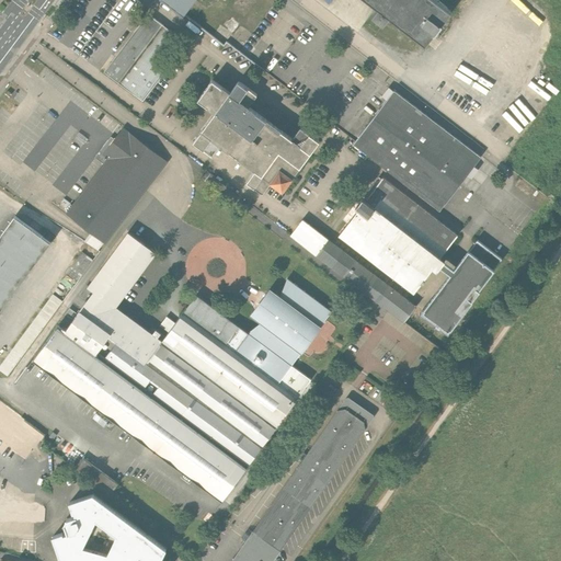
[(163,0),(184,15),(195,0),(163,0)]
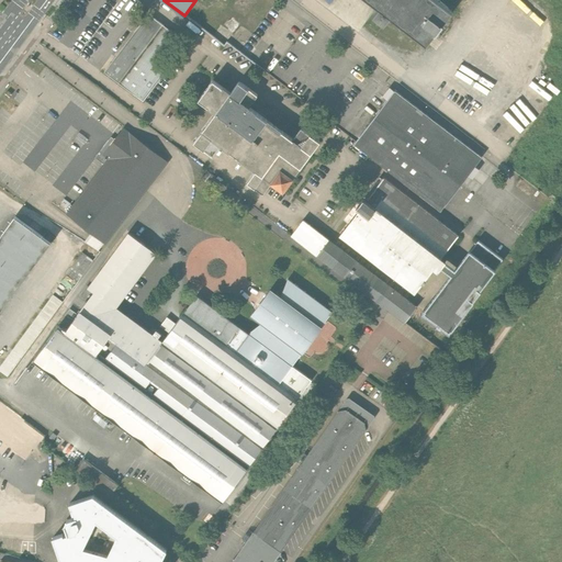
[(453,12),(437,0),(369,0),(381,8),(374,17),(379,21),(384,24),(391,17),(428,45),(453,12)]
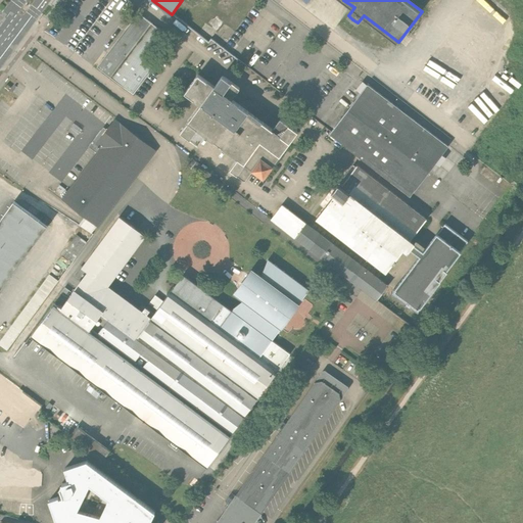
[(139,13),(98,67),(134,95),(152,69),(144,63),(167,35),(139,13)]
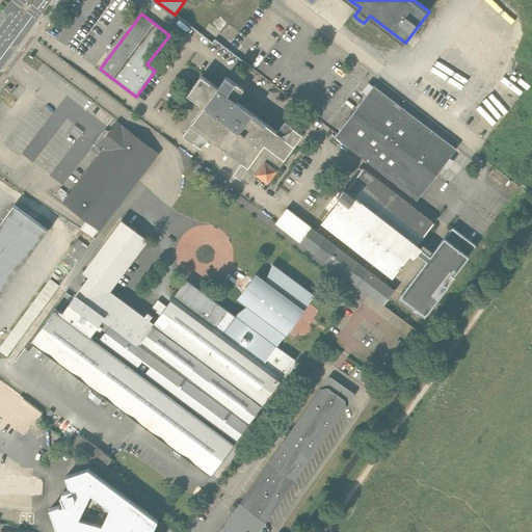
[(202,76),(188,95),(205,107),(189,127),(184,134),(192,141),(193,140),(202,145),(208,137),(238,159),(242,162),(235,173),(242,178),(243,177),(249,182),(258,171),(269,180),(298,140),(303,134),(287,121),(277,133),(235,101),(242,89),(227,78),(219,88),(215,85),(202,76)]
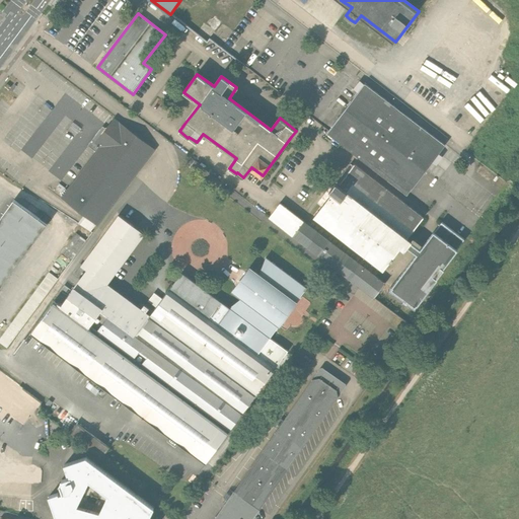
[(328,131),(326,134),(408,195),(446,144),(365,83),(328,131)]
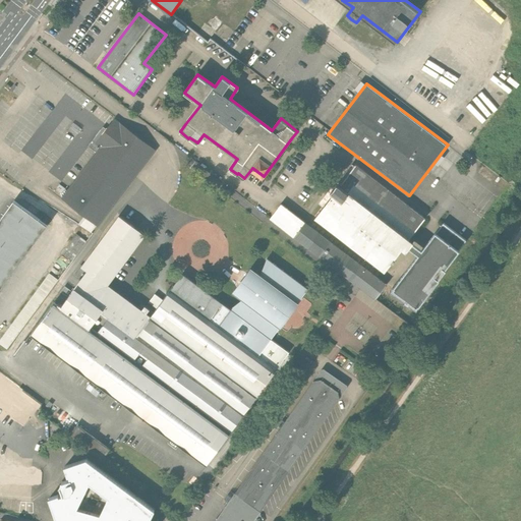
[(97,153),(62,198),(87,217),(79,226),(91,233),(155,150),(114,119),(106,129),(103,127),(99,131),(88,146),(97,153)]
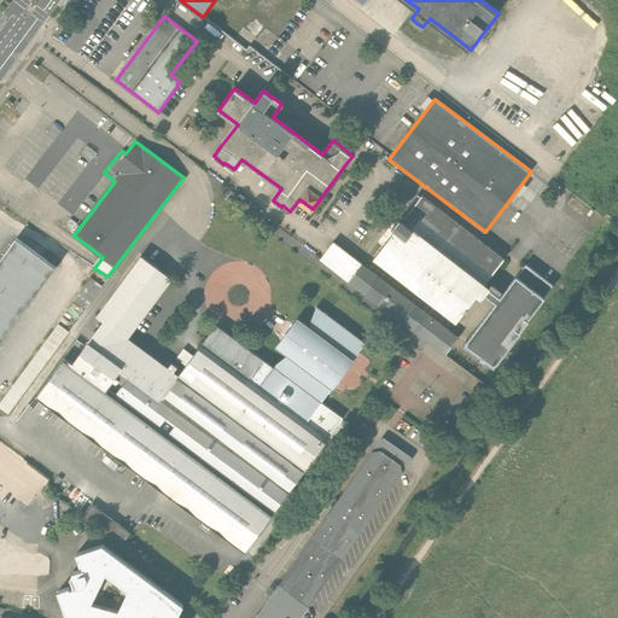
[(503,257),(419,192),(396,222),(390,231),(395,233),(373,261),(456,325),(477,298),(482,302),(487,296),(490,291),(482,285),(503,257)]
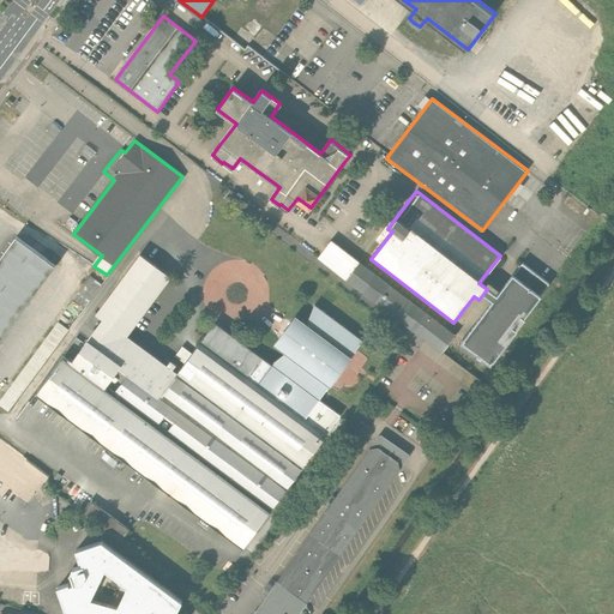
[(0,341),(55,265),(16,236),(0,258),(0,341)]
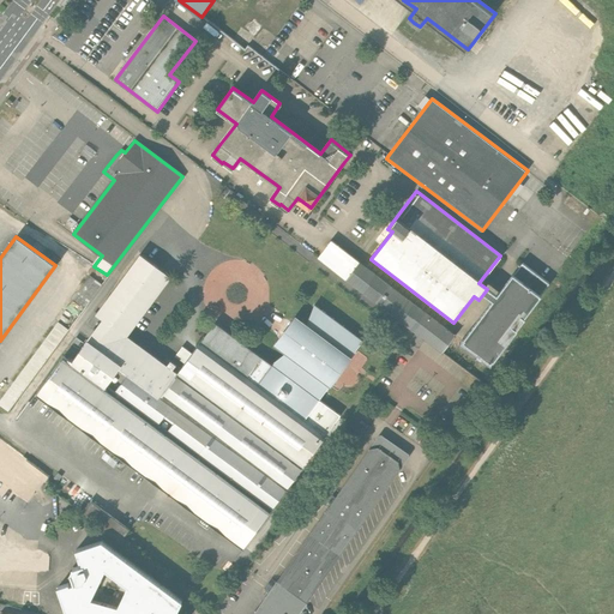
[(331,242),(319,258),(415,332),(481,383),(493,367),(463,344),(331,242)]
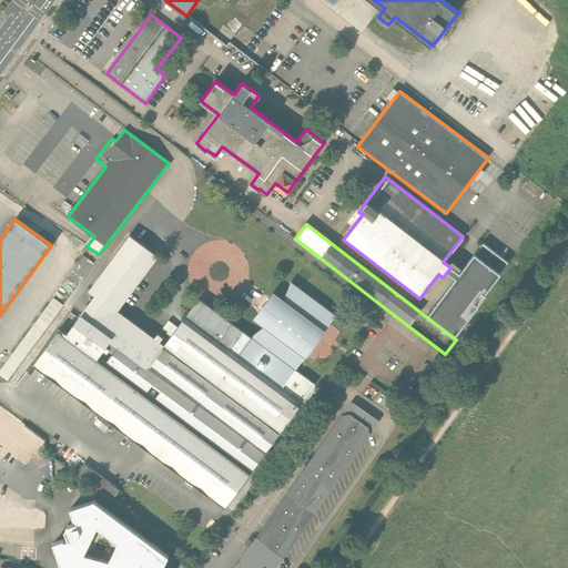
[(60,330),(34,364),(225,506),(315,384),(295,369),(282,387),(237,354),(185,316),(164,345),(160,342),(163,337),(158,333),(154,337),(117,311),(158,255),(131,235),(90,291),(88,290),(80,300),(88,305),(78,318),(70,313),(66,318),(67,320),(60,330)]
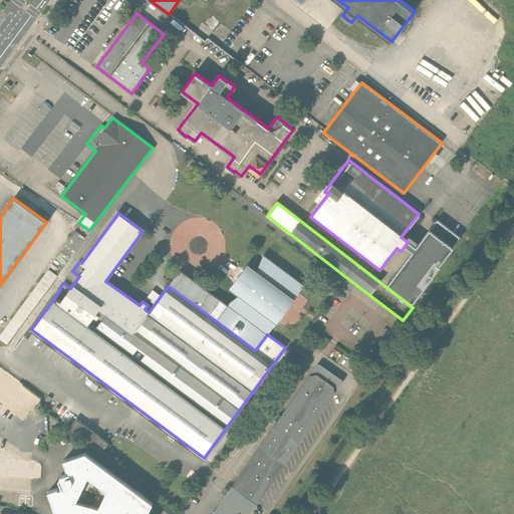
[(414,254),(388,288),(413,307),(464,241),(438,221),(417,249),(411,245),(408,242),(405,246),(409,249),(414,254)]
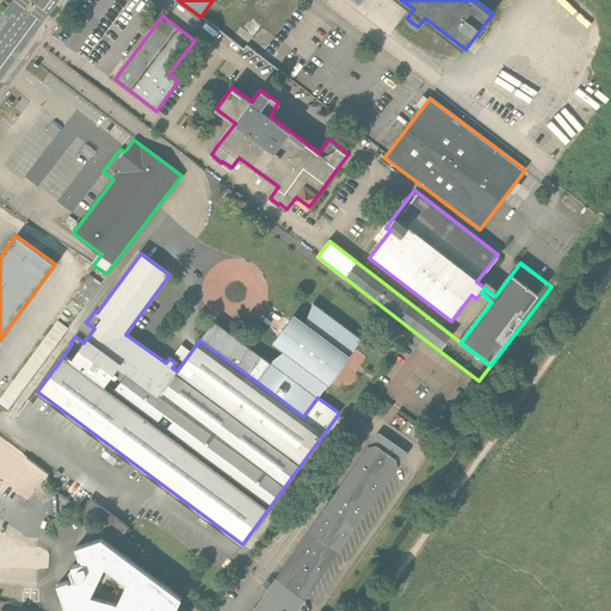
[(102,283),(90,275),(76,291),(78,292),(73,298),(85,307),(102,283)]
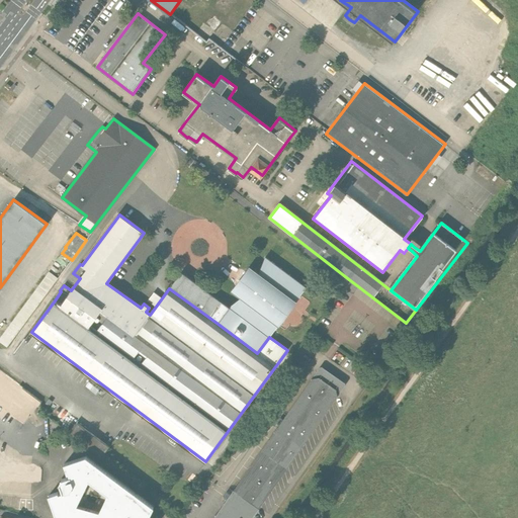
[(229,308),(217,323),(257,353),(269,337),(306,289),(265,258),(259,273),(249,266),(245,272),(240,278),(235,285),(231,290),(241,298),(229,308)]
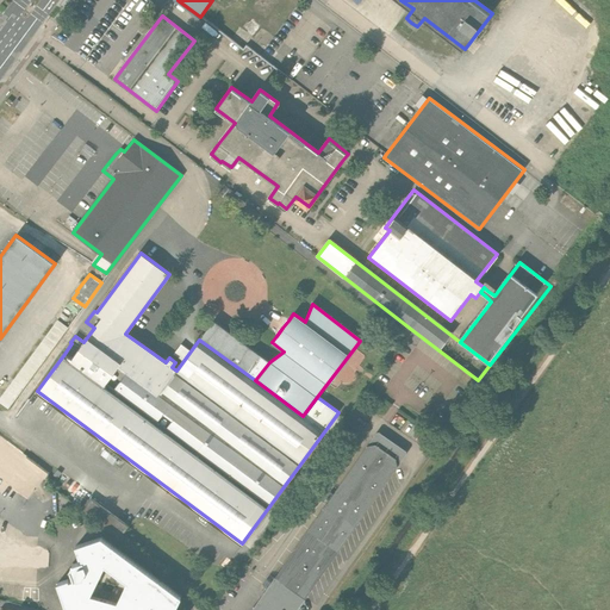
[(68,328),(57,321),(0,398),(0,404),(7,410),(68,328)]
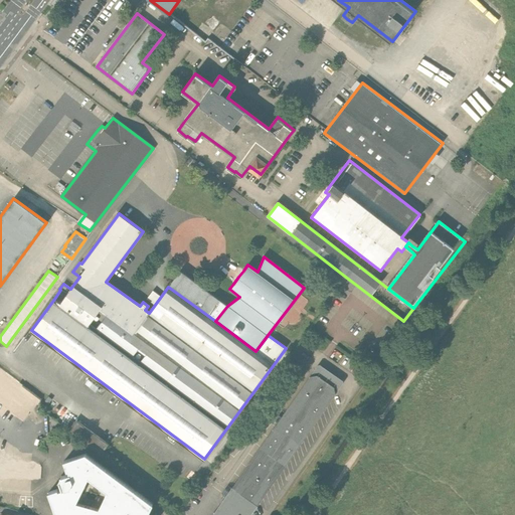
[(180,271),(168,287),(215,321),(227,306),(190,278),(185,275),(180,271)]
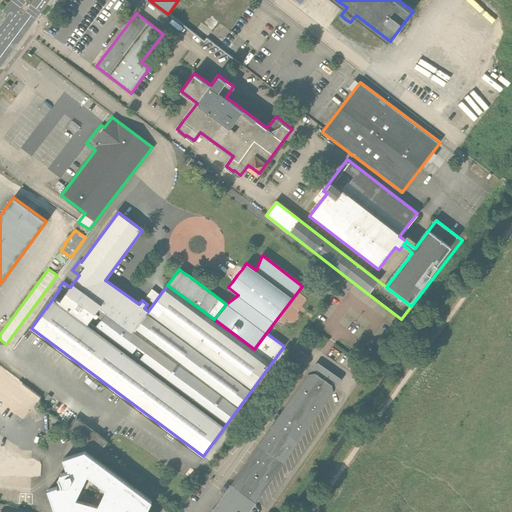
[(249,511),(333,392),(333,389),(335,389),(341,381),(340,378),(318,363),(315,363),(310,371),(310,374),(308,374),(282,411),(211,511),(249,511)]
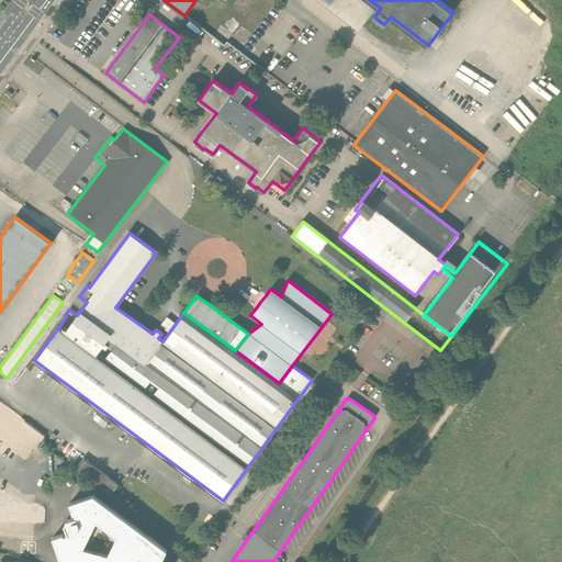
[(13,440),(10,438),(24,419),(7,406),(2,412),(0,409),(0,450),(1,452),(3,453),(7,453),(10,452),(12,451),(14,449),(14,446),(14,444),(13,440)]
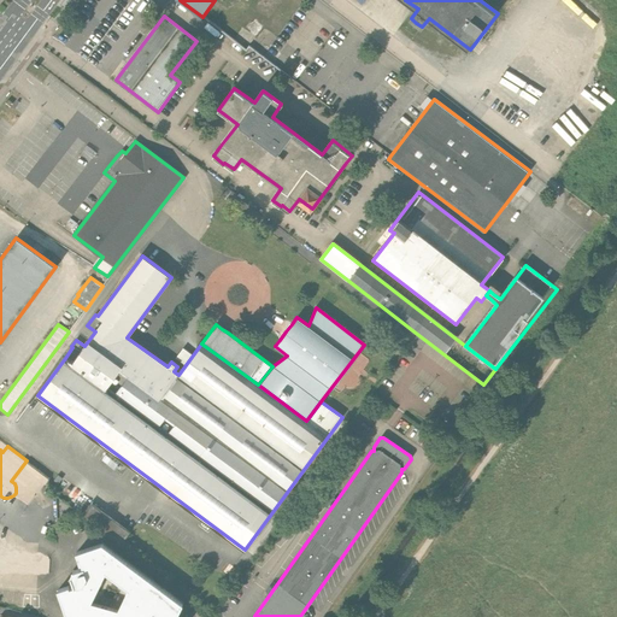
[(90,504),(81,516),(124,547),(133,535),(90,504)]
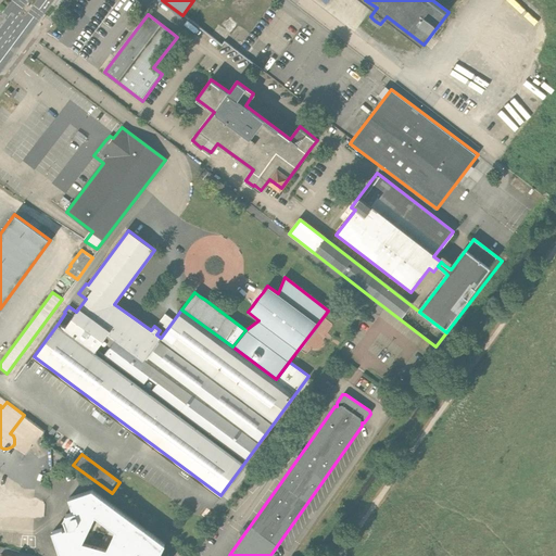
[(65,514),(68,523),(63,525),(63,523),(53,527),(61,550),(84,555),(165,555),(160,551),(166,539),(92,484),(70,493),(73,502),(75,502),(76,506),(67,509),(65,514)]
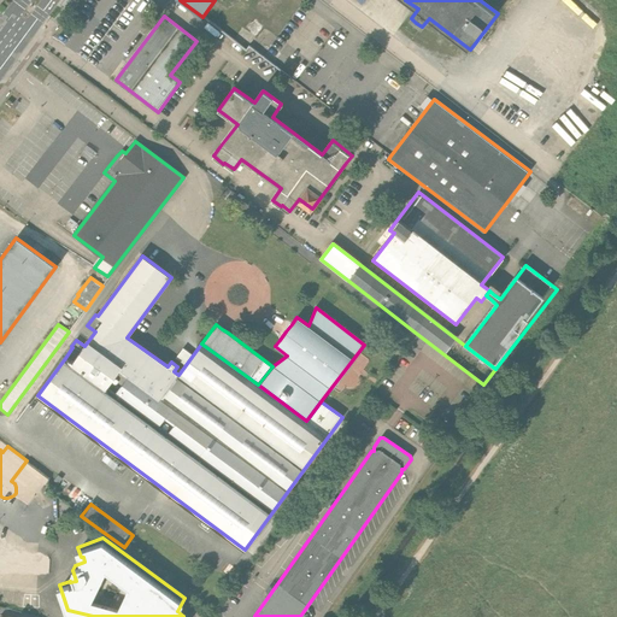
[(54,571),(40,570),(41,553),(0,550),(0,574),(39,576),(41,580),(47,581),(51,581),(54,579),(54,571)]
